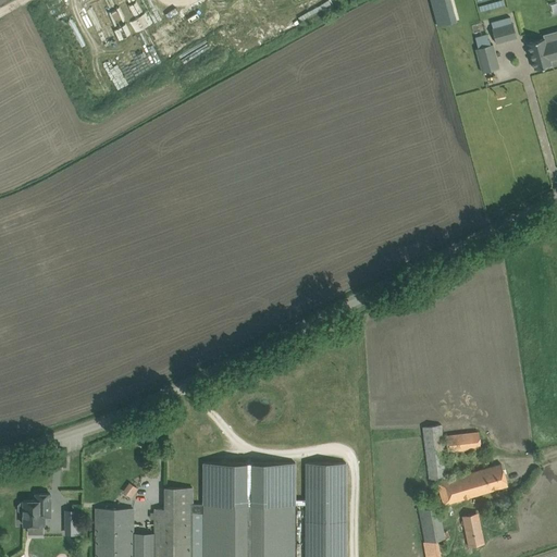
[(496,42),(517,37),(512,23),(492,29),(496,42)]
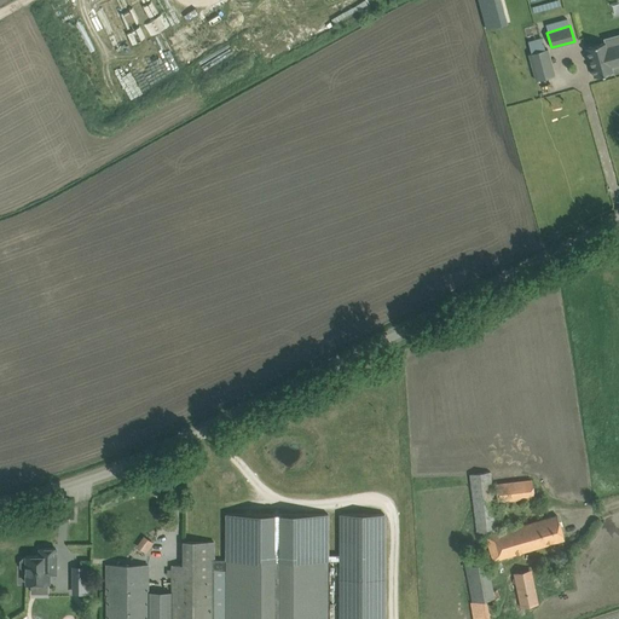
[(555,75),(548,48),(545,50),(542,38),(528,41),(531,53),(528,55),(536,81),(555,75)]
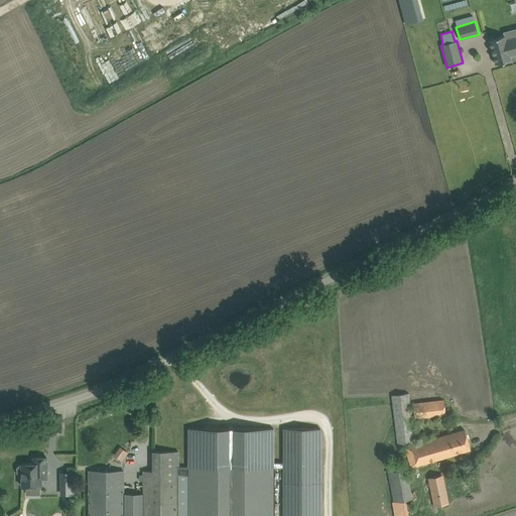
[(504,35),(489,39),(495,63),(511,59),(509,55),(515,53),(515,36),(505,39),(504,35)]
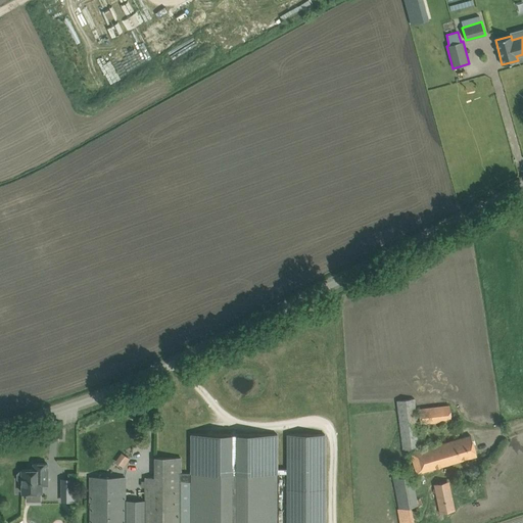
[(414,398),(396,400),(402,450),(417,448),(420,448),(414,398)]
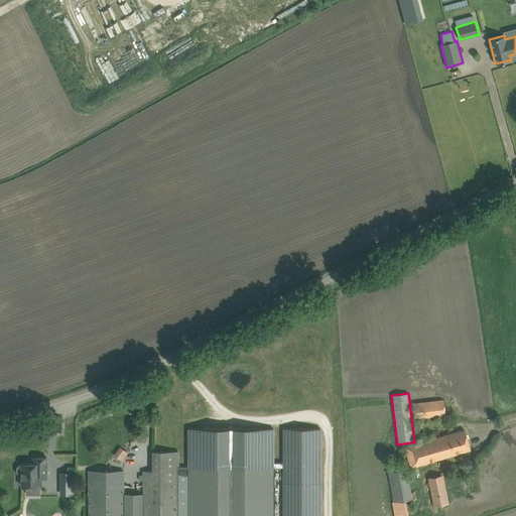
[(414,404),(415,417),(445,413),(443,400),(414,404)]
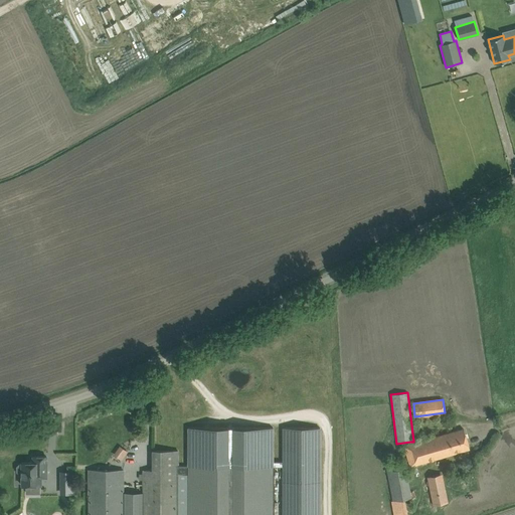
[(273,427),(188,427),(187,466),(187,474),(187,514),(273,514),(273,467),(273,462),(273,427)]
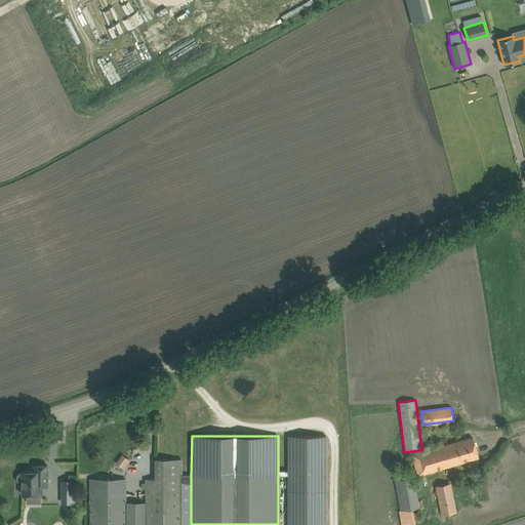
[(283,471),(278,471),(278,476),(288,476),(288,524),(325,524),(326,436),(288,436),(288,471),(283,471)]
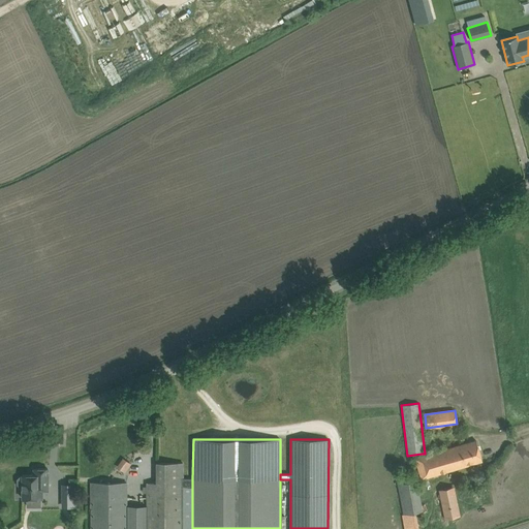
[(481,460),(476,440),(442,450),(448,470),(481,460)]
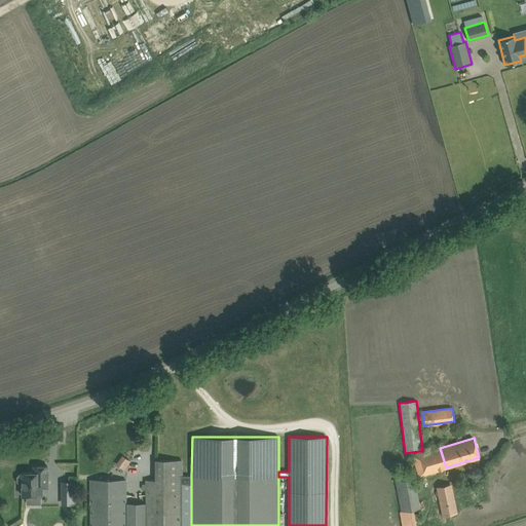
[(418,476),(446,467),(440,448),(423,453),(420,454),(413,456),(418,476)]
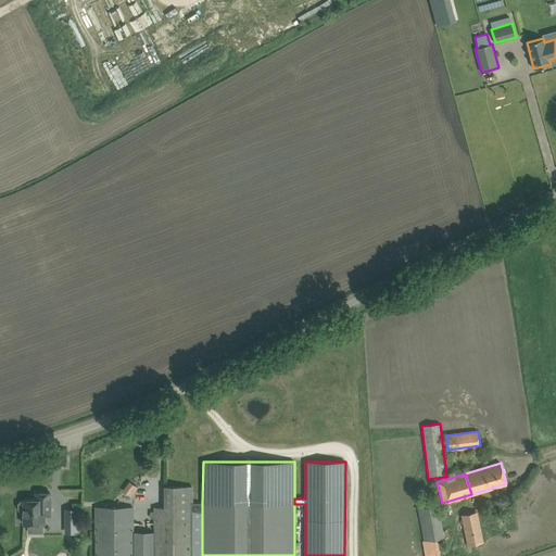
[(131,497),(138,488),(130,483),(124,492),(131,497)]
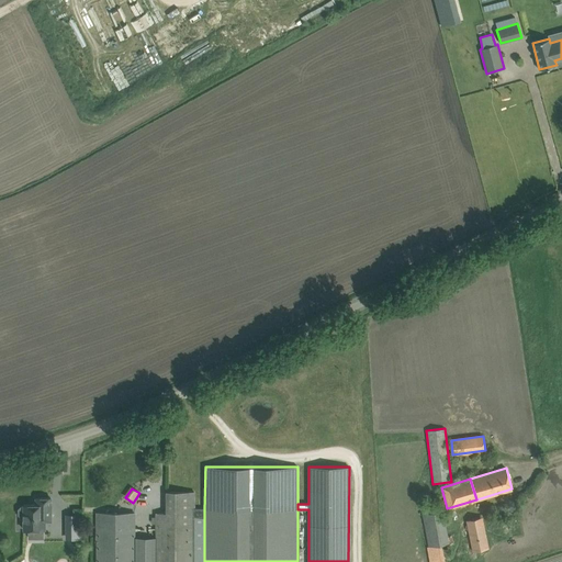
[(156,561),(193,561),(194,517),(204,517),(204,508),(194,508),(194,492),(166,492),(166,513),(156,513),(156,537),(156,561)]
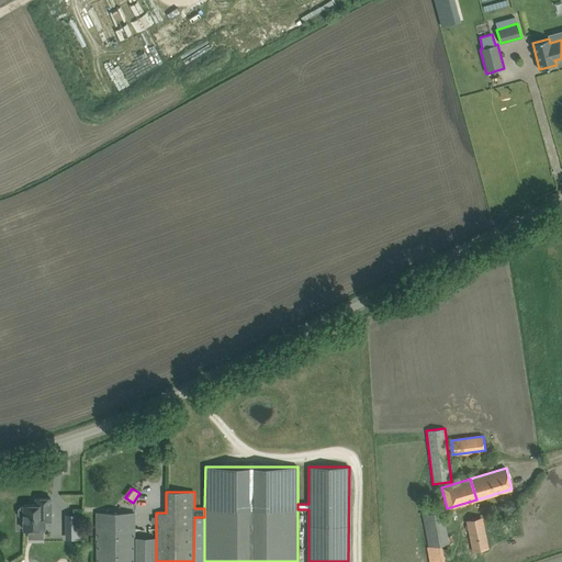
[(51,521),(51,508),(51,497),(36,497),(36,504),(24,505),(24,506),(21,506),(18,509),(18,514),(21,517),(24,517),(24,529),(45,530),(46,521),(51,521)]
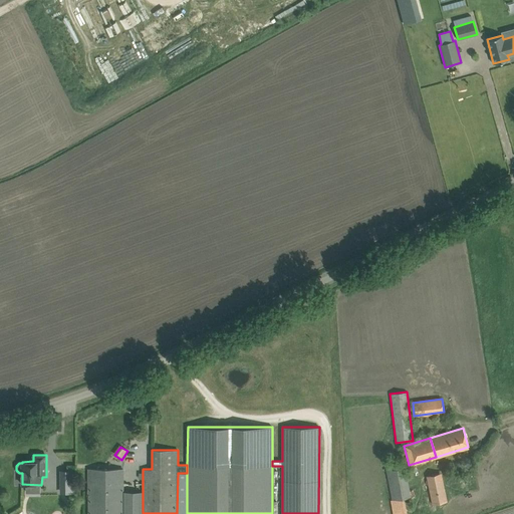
[(406,457),(384,461),(395,513),(404,513),(401,498),(410,496),(405,466),(408,466),(406,457)]
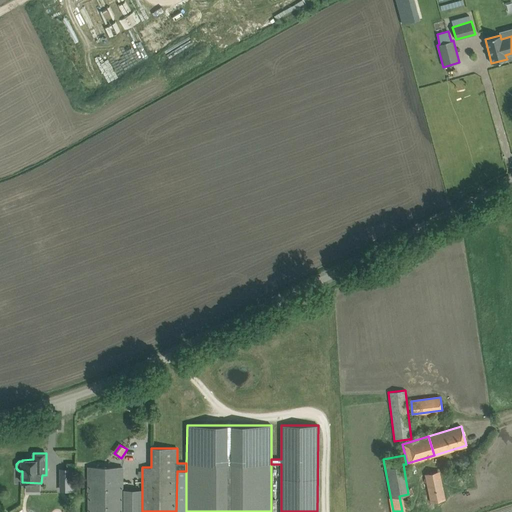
[(122,467),(88,467),(88,511),(122,511),(122,489),(122,467)]
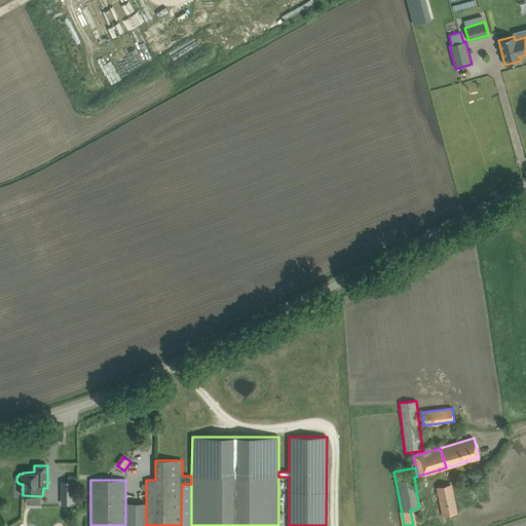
[(61,481),(60,503),(74,504),(75,481),(61,481)]
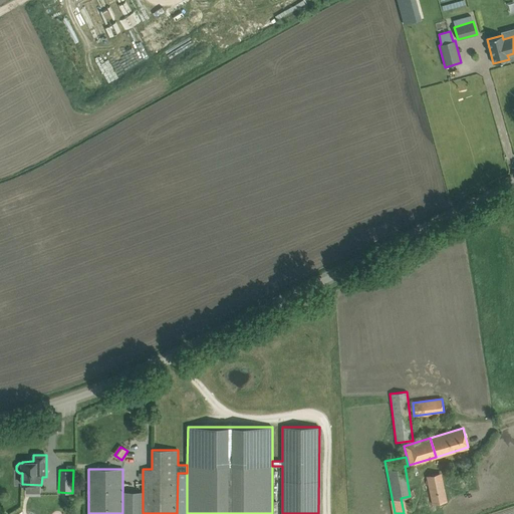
[(187,513),(187,473),(178,473),(177,513),(187,513)]
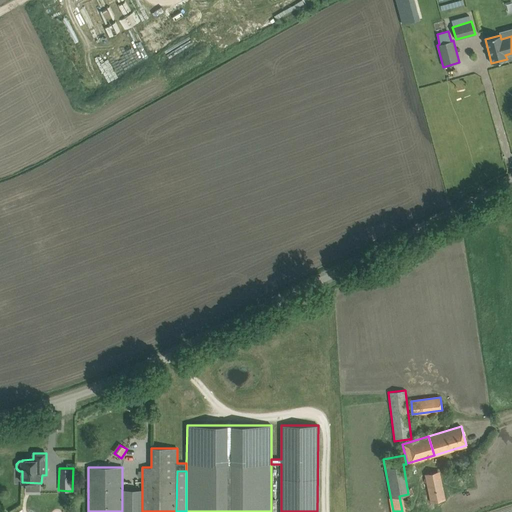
[(425,474),(430,501),(445,497),(439,471),(429,473),(425,474)]
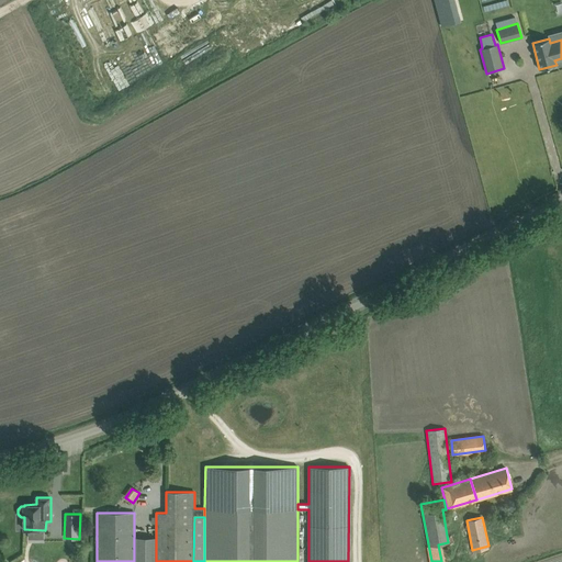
[(156,561),(156,537),(134,537),(134,561),(156,561)]
